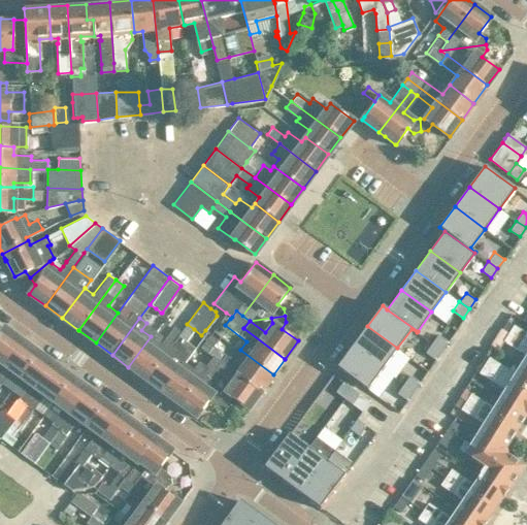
[(514,324),(507,332),(526,343),(526,332),(526,331),(525,332),(514,324)]
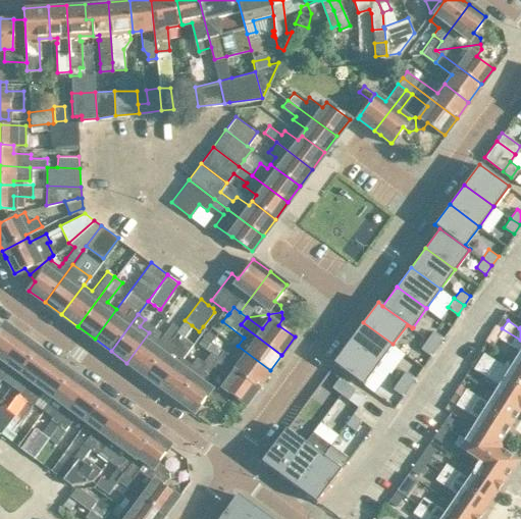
[(149,332),(126,363),(144,375),(176,331),(180,326),(172,321),(164,331),(163,331),(162,332),(158,340),(149,332)]
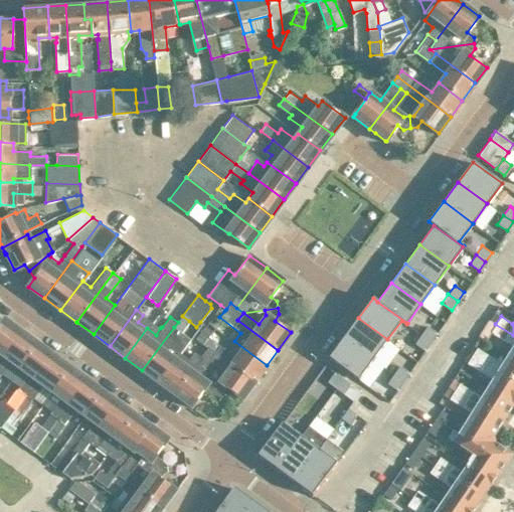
[(182,317),(174,327),(181,332),(188,322),(182,317)]
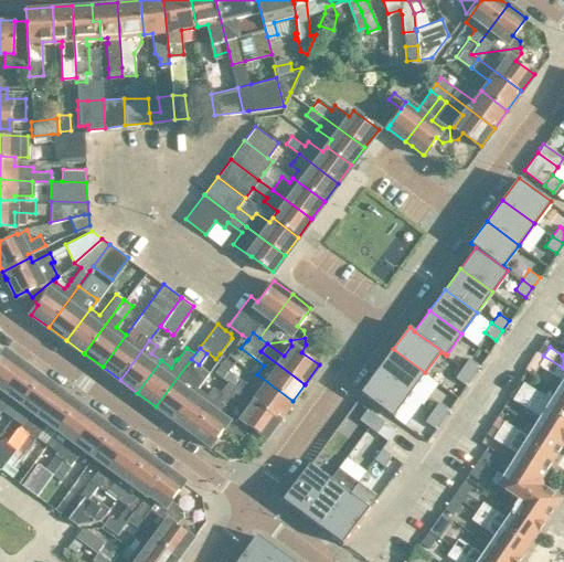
[(393,349),(378,371),(410,394),(425,372),(393,349)]
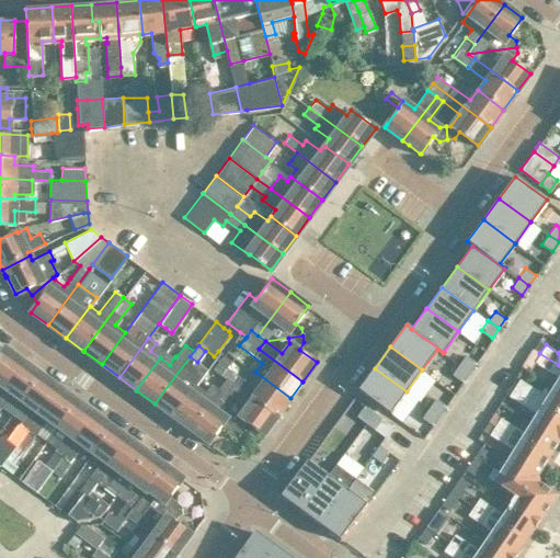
[(0,389),(22,360),(4,348),(0,353),(0,389)]
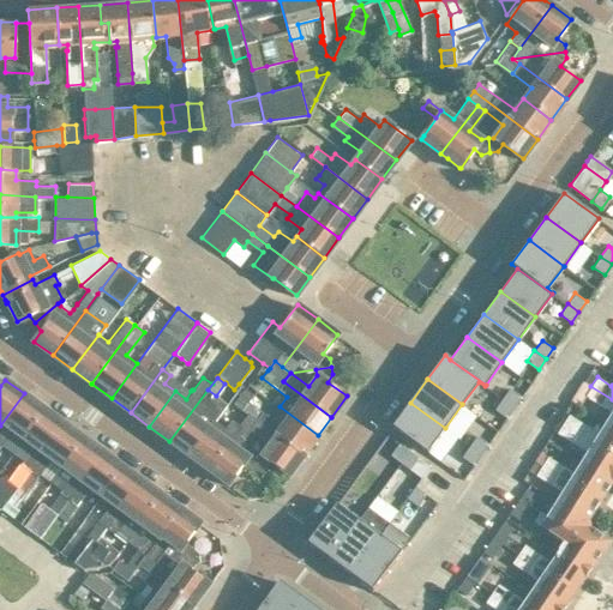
[(586,394),(590,386),(583,381),(570,402),(577,406),(586,394)]
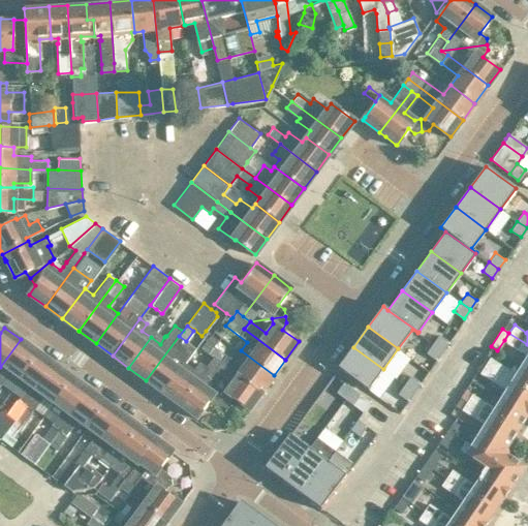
[(527,344),(508,333),(504,340),(517,347),(517,348),(527,356),(522,365),(521,366),(527,370),(527,344)]
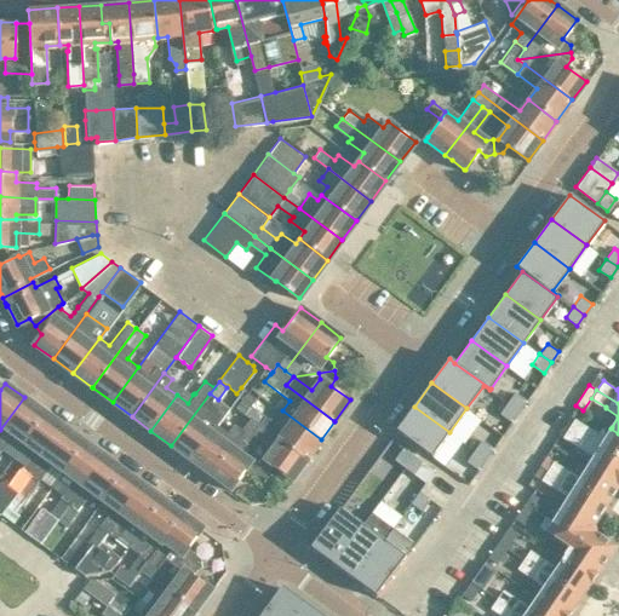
[(514,391),(506,402),(519,410),(526,399),(514,391)]
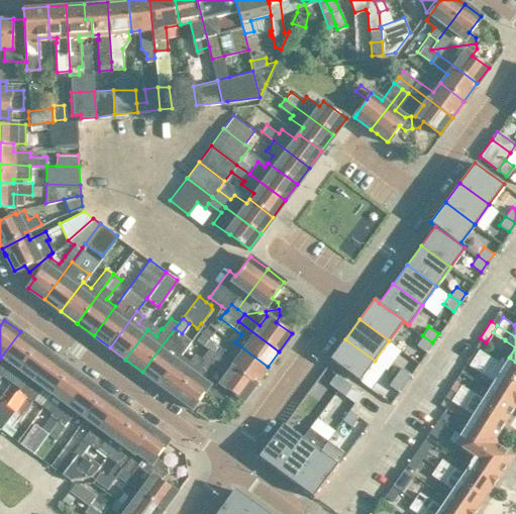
[(205,327),(196,340),(203,345),(208,337),(212,332),(206,327),(205,327)]
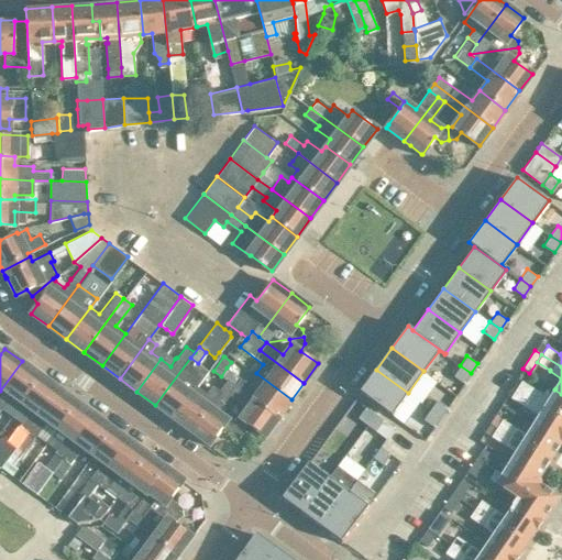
[(190,358),(155,405),(173,417),(196,385),(207,370),(198,363),(190,358)]
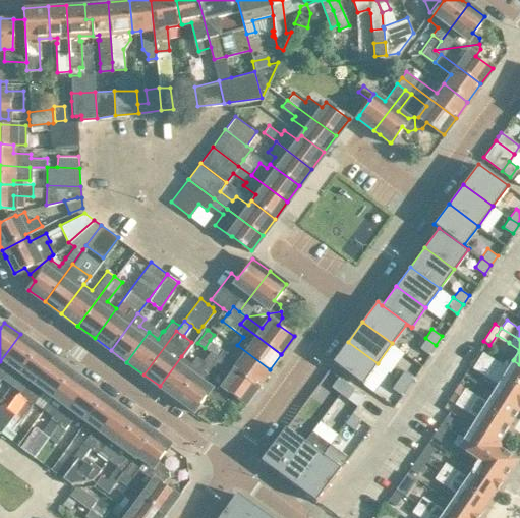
[(0,382),(0,379),(1,377),(10,365),(18,371),(37,346),(20,334),(0,361),(0,382)]
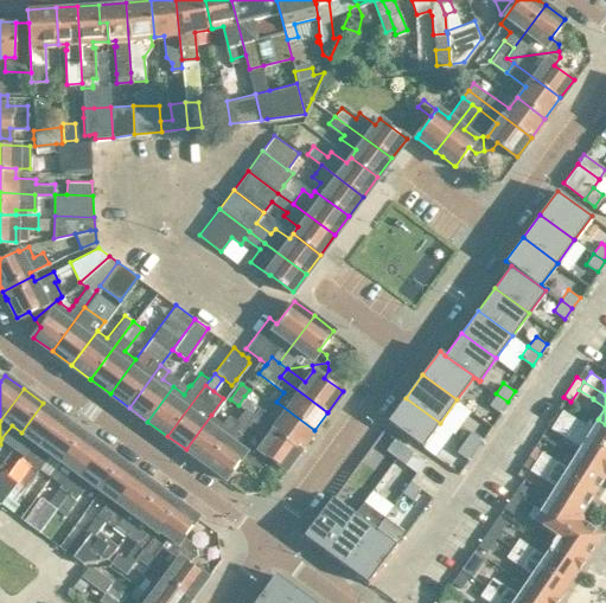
[(501,412),(508,402),(496,393),(489,404),(501,412)]
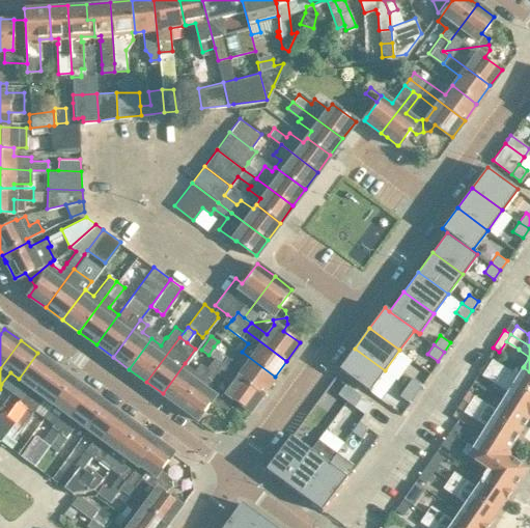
[(214,346),(208,355),(214,359),(221,364),(222,365),(261,395),(275,377),(242,352),(234,362),(214,346)]
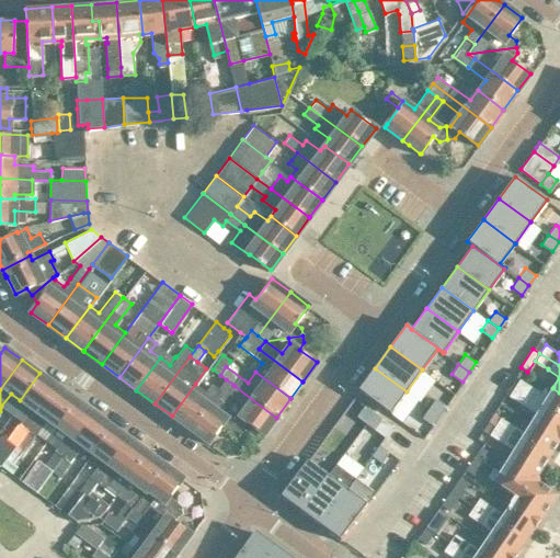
[(407,391),(375,368),(358,389),(390,413),(407,391)]
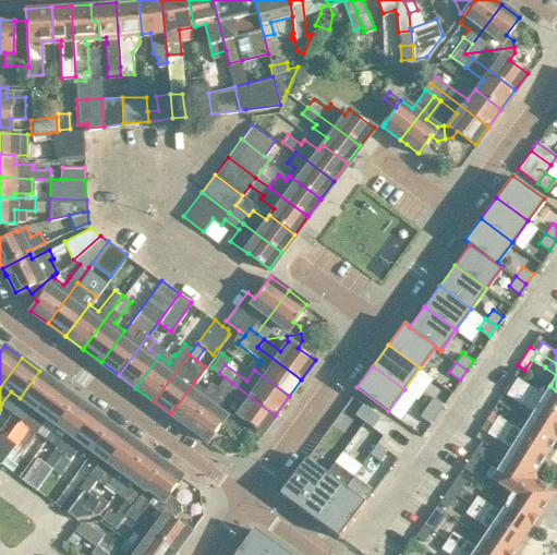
[(1,432),(0,434),(0,461),(11,447),(57,384),(39,371),(20,398),(31,406),(21,419),(19,422),(17,421),(7,436),(1,432)]
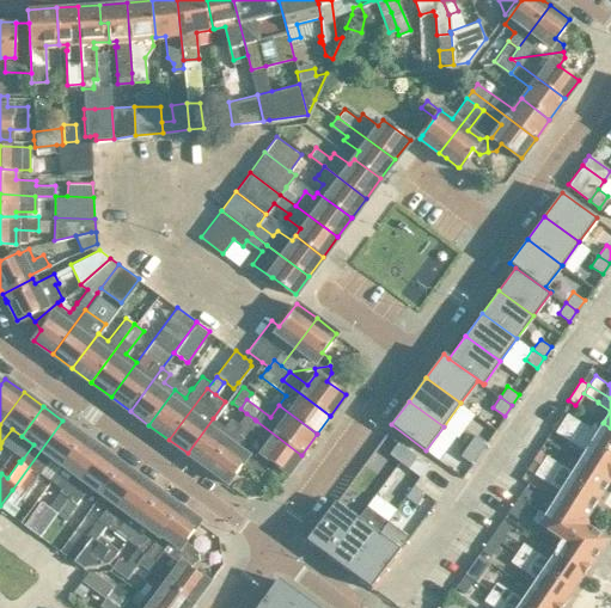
[(567,412),(561,422),(610,454),(610,428),(603,423),(598,431),(585,424),(567,412)]
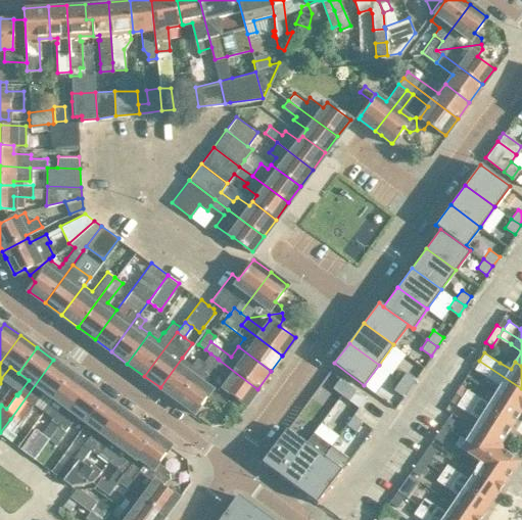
[(204,362),(177,399),(194,413),(206,395),(212,400),(218,399),(217,389),(215,379),(209,380),(205,386),(201,383),(212,367),(219,360),(218,359),(210,353),(204,362)]
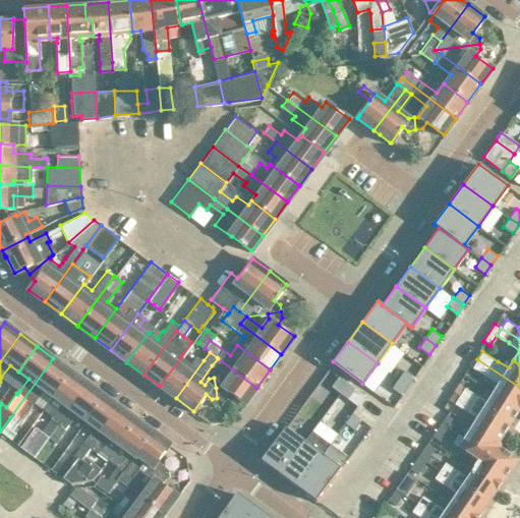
[(181,356),(160,386),(176,398),(204,360),(196,355),(190,363),(181,356)]
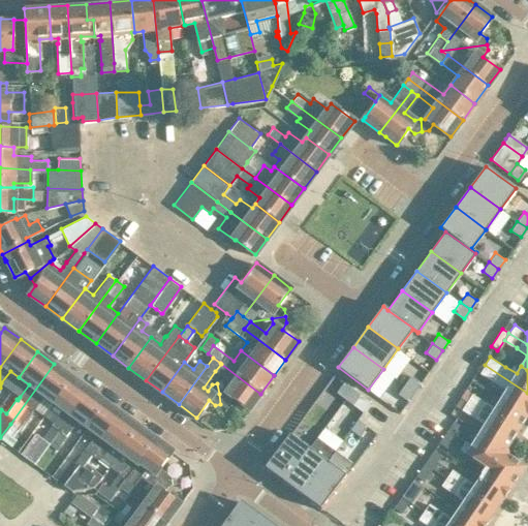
[(54,364),(10,424),(19,430),(34,409),(42,415),(53,401),(70,376),(54,364)]
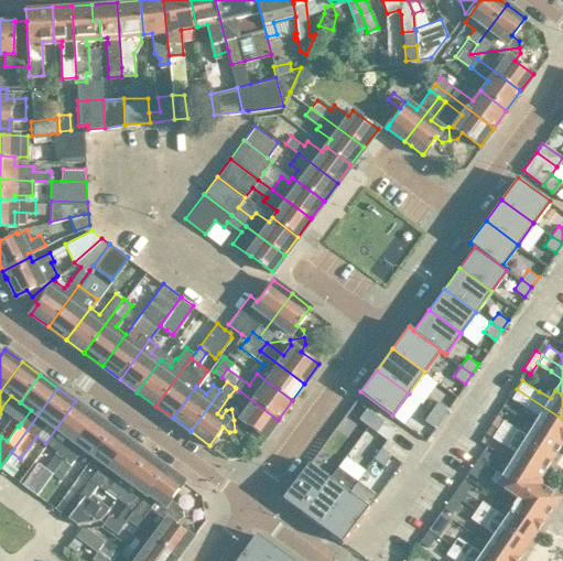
[(236,388),(229,396),(247,409),(239,419),(234,420),(235,431),(242,430),(247,423),(266,437),(278,420),(236,388)]
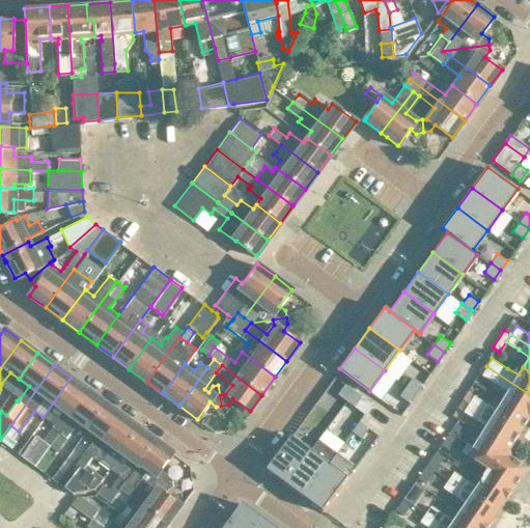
[(503,398),(529,415),(529,394),(486,366),(481,373),(498,384),(497,384),(508,391),(503,398)]
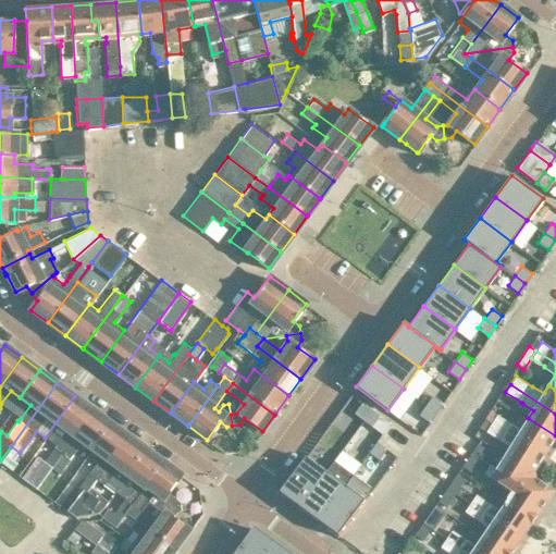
[(432,394),(425,404),(436,411),(443,402),(432,394)]
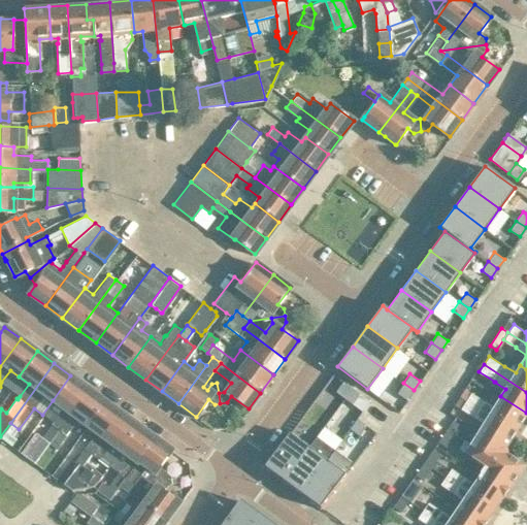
[(35,432),(20,453),(33,462),(48,441),(88,388),(70,375),(53,400),(42,415),(52,422),(41,436),(35,432)]
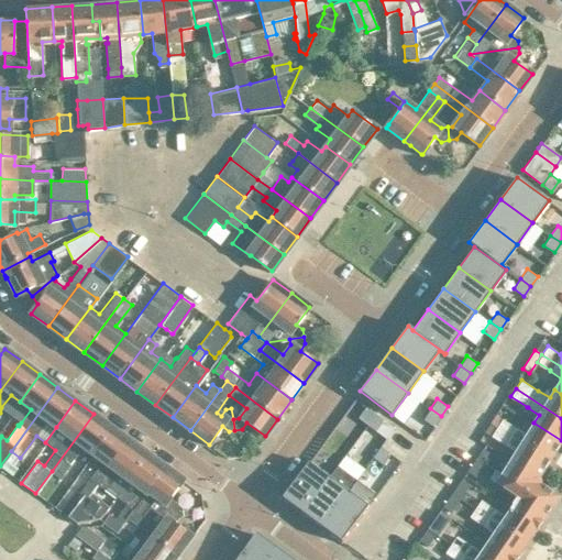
[(366,424),(375,413),(365,406),(357,417),(366,424)]
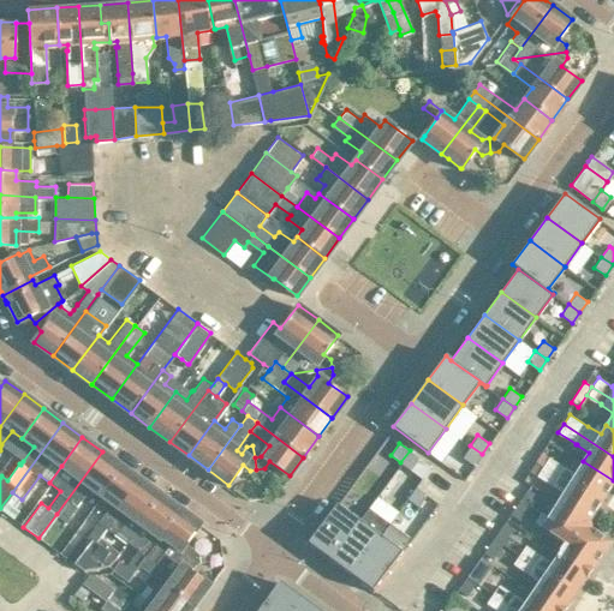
[(482,454),(470,445),(462,456),(474,465),(482,454)]
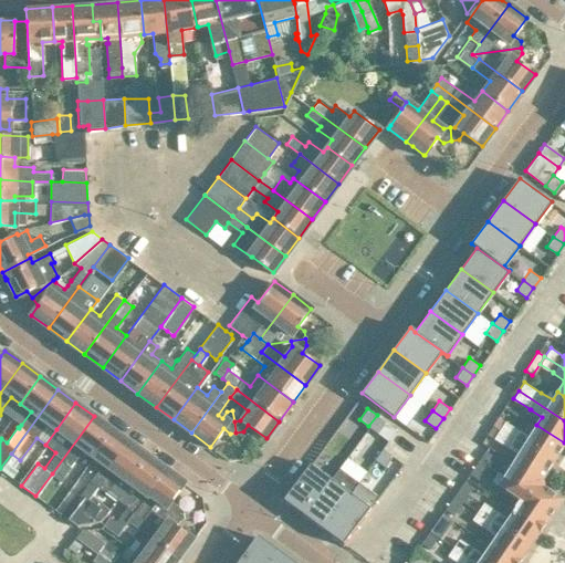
[(377,415),(368,426),(378,433),(386,423),(377,415)]
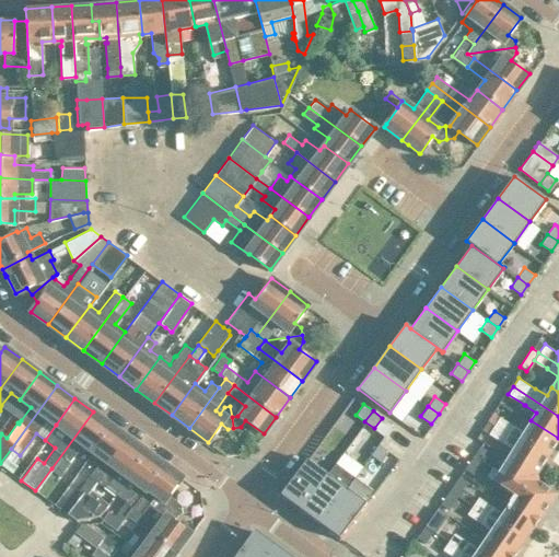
[(93,412),(51,468),(59,474),(81,444),(91,452),(111,425),(93,412)]
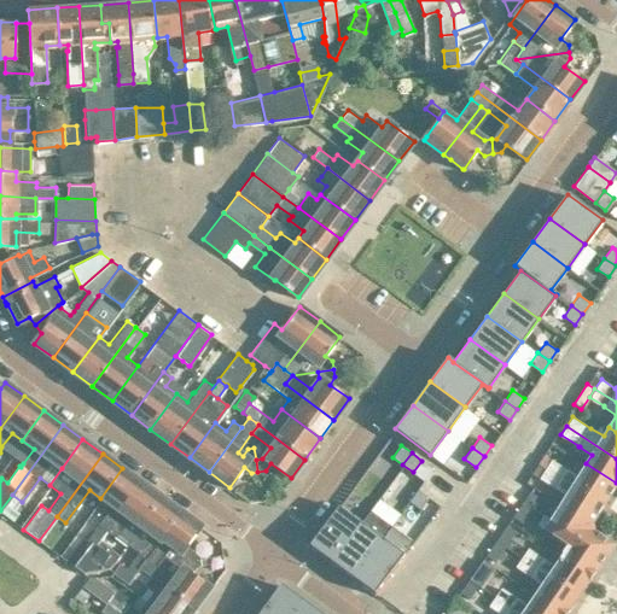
[(542,454),(536,465),(545,469),(551,460),(542,454)]
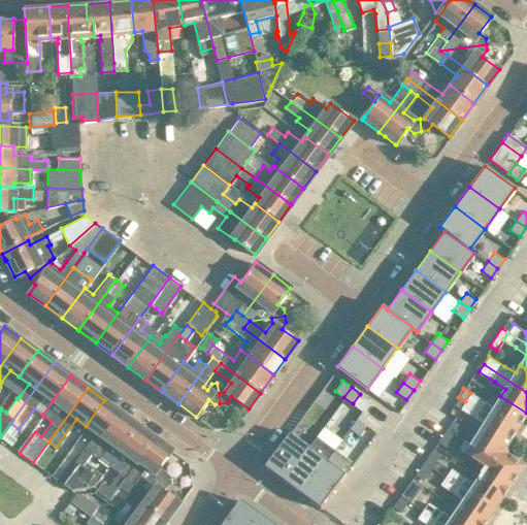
[(465,401),(514,432),(525,414),(526,413),(500,396),(500,398),(494,406),(483,400),(470,393),(465,401)]
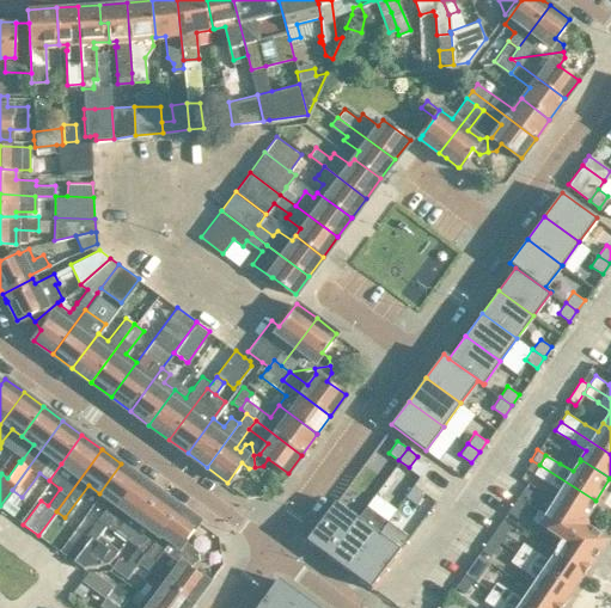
[(526,467),(535,472),(539,465),(531,460),(526,467)]
